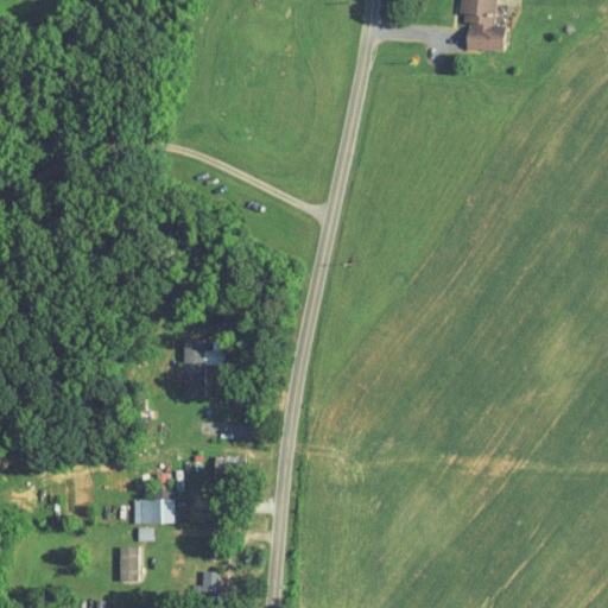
[(507,50),(508,27),(496,26),(498,16),(507,17),(508,4),(499,2),(498,0),(463,0),(462,21),(470,21),(468,46),(507,50)]
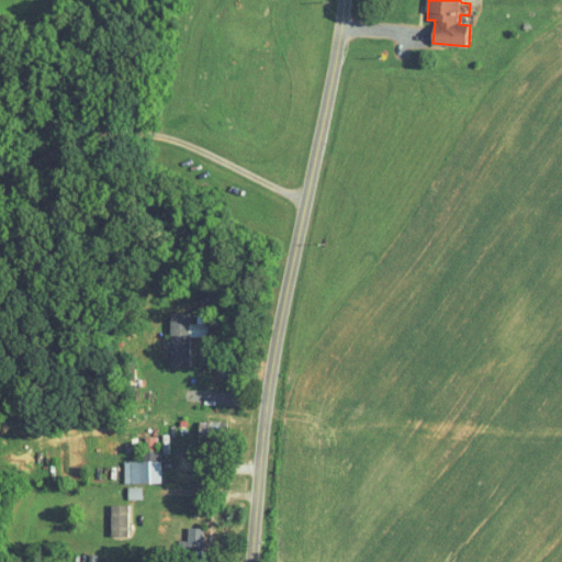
[(190,367),(190,336),(209,337),(209,323),(190,323),(190,313),(171,312),(170,366),(190,367)]
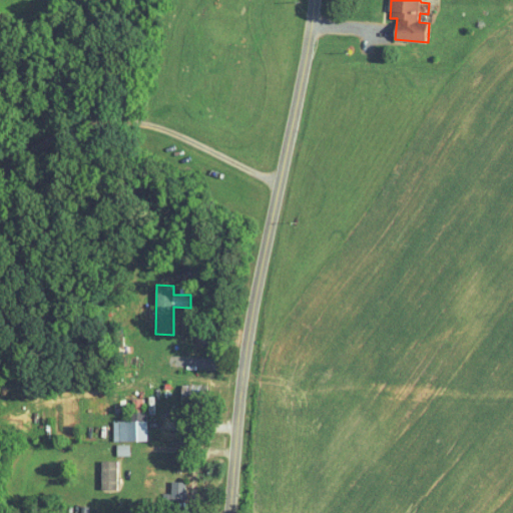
[(181,385),(182,401),(203,401),(202,384),(181,385)]
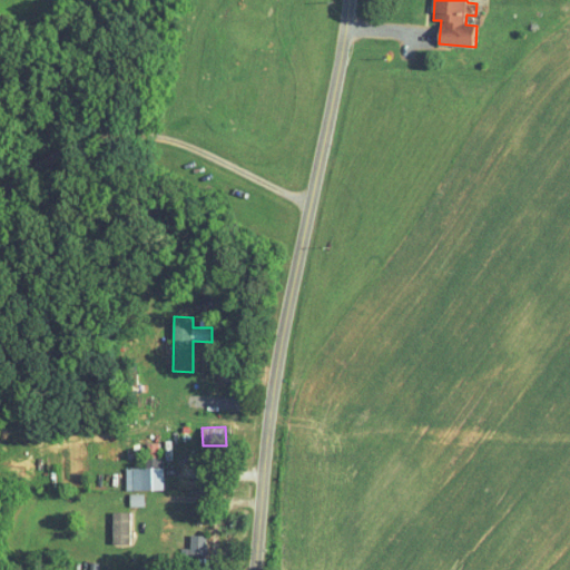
[(164,489),(163,457),(146,458),(146,467),(126,468),(126,490),(164,489)]
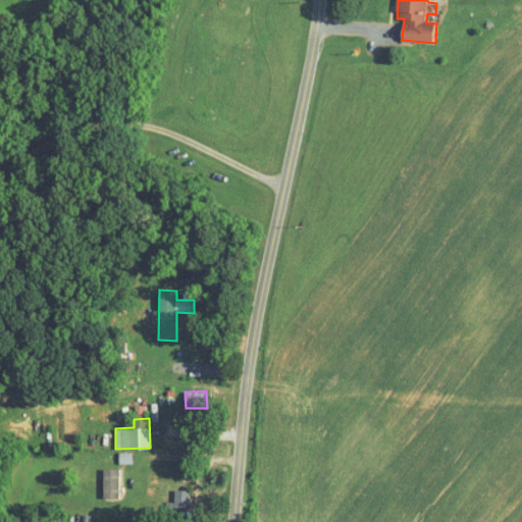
[(118,464),(133,463),(132,453),(118,453),(118,464)]
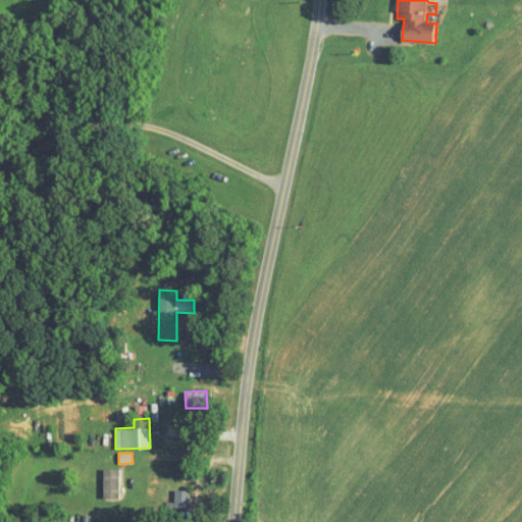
[(119,469),(104,469),(104,498),(120,498),(119,469)]
